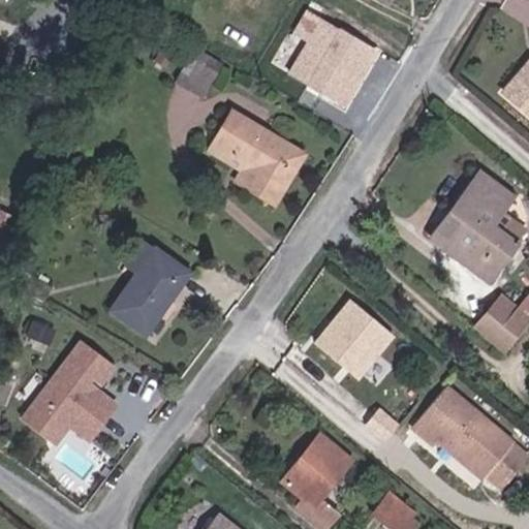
[(345,104),(375,53),(307,13),(296,33),(309,41),(296,65),(314,76),(310,85),(345,104)]
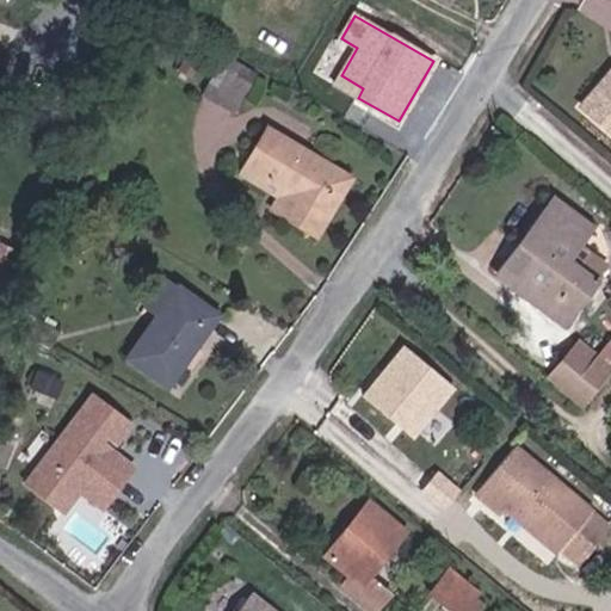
[(235,109),(245,92),(254,78),(222,60),(204,90),(235,109)]
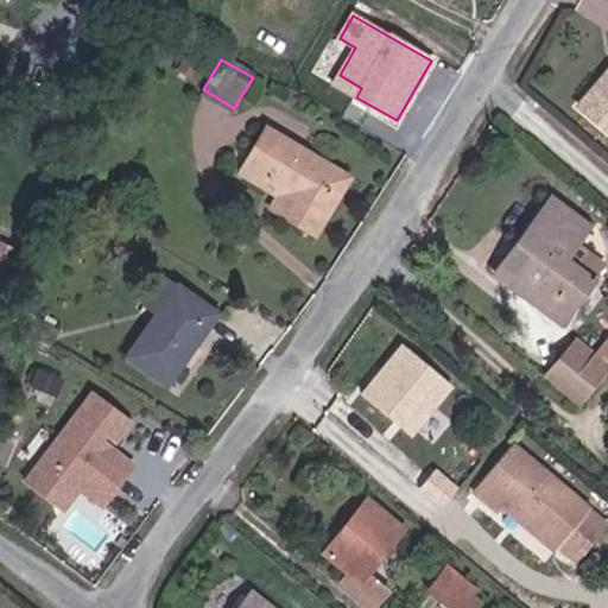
[(607,73),(577,109),(607,132),(607,73)]
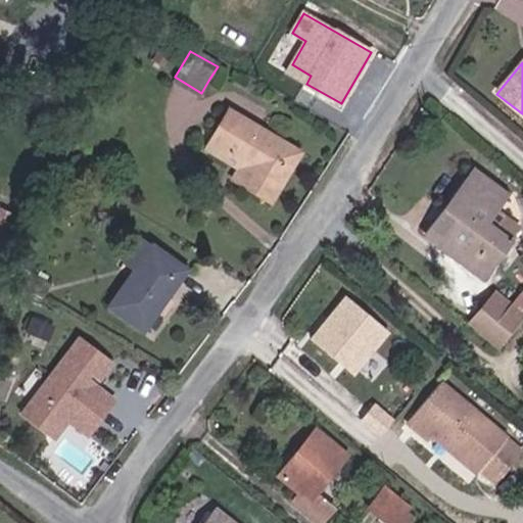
[(271,198),(300,150),(230,106),(211,136),(256,164),(245,182),(271,198)]
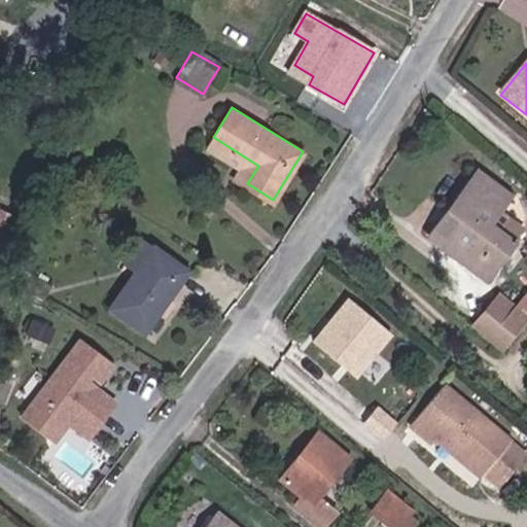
[(232,174),(247,183),(258,166),(213,137),(209,145),(238,164),(232,174)]
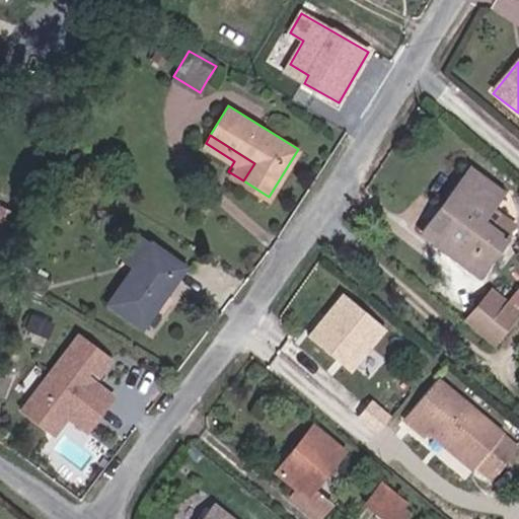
[(484,219),(486,216),(504,191),(472,166),(452,194),(484,219)]
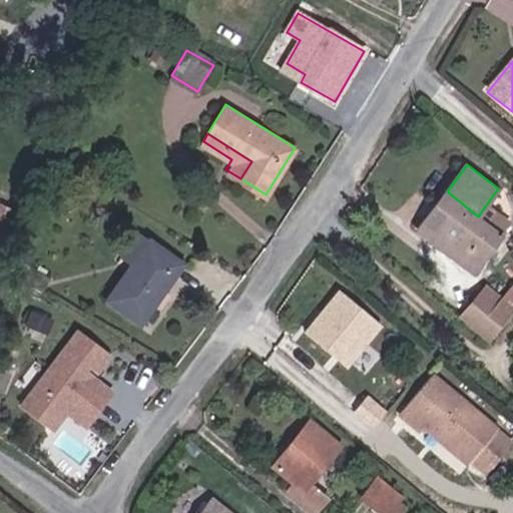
[(475,270),(501,235),(478,216),(447,191),(438,203),(450,212),(431,237),(475,270)]
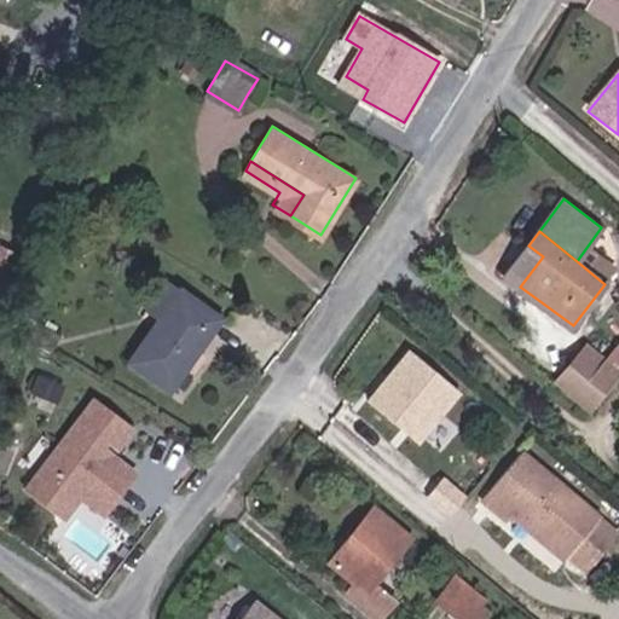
[(505,276),(520,287),(543,256),(528,246),(505,276)]
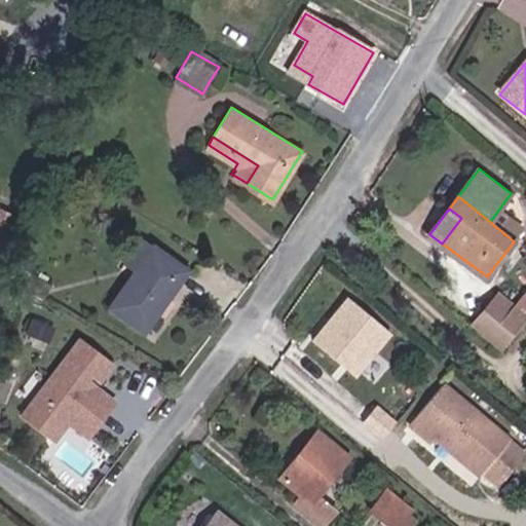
[(514,241),(517,237),(492,219),(490,222),(514,241)]
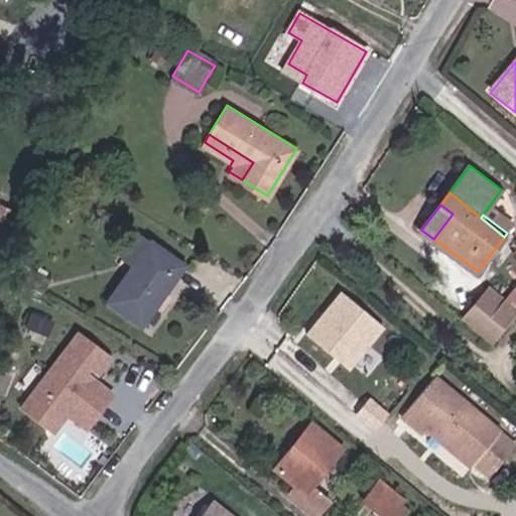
[(110,302),(146,323),(181,259),(146,239),(110,302)]
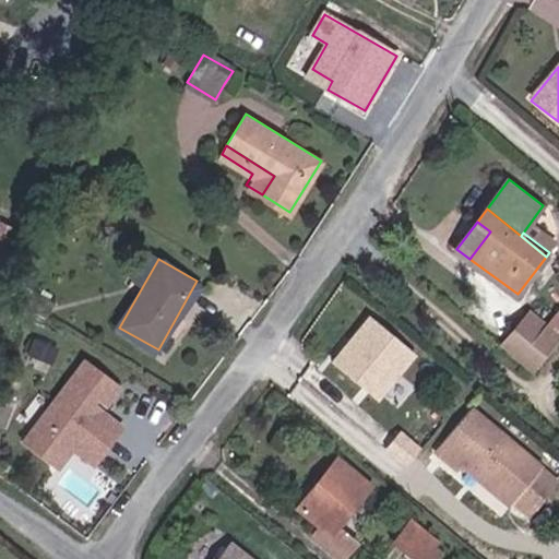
[(384,401),(424,349),(372,310),(333,361),(384,401)]
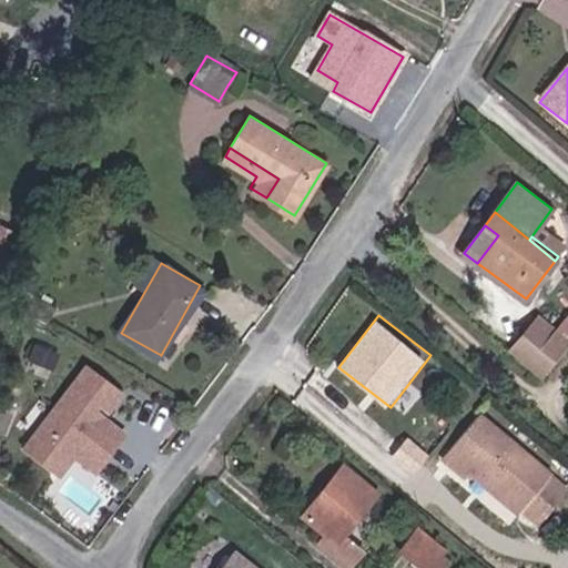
[(551,364),(565,347),(536,324),(524,341),(551,364)]
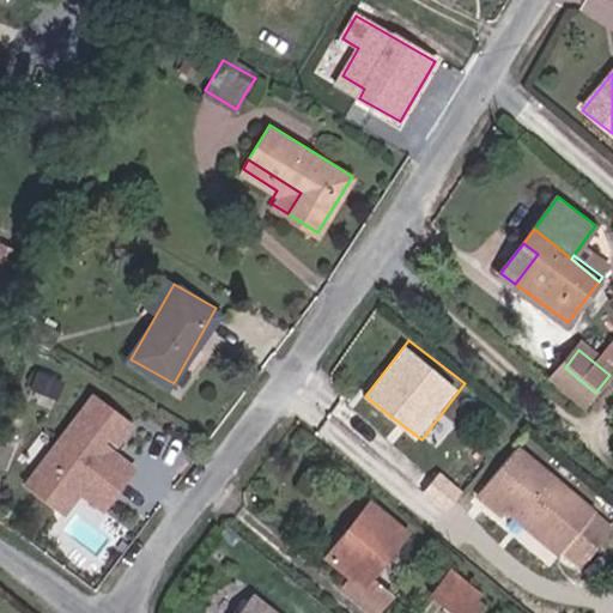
[(584,407),(595,393),(565,368),(553,383),(584,407)]
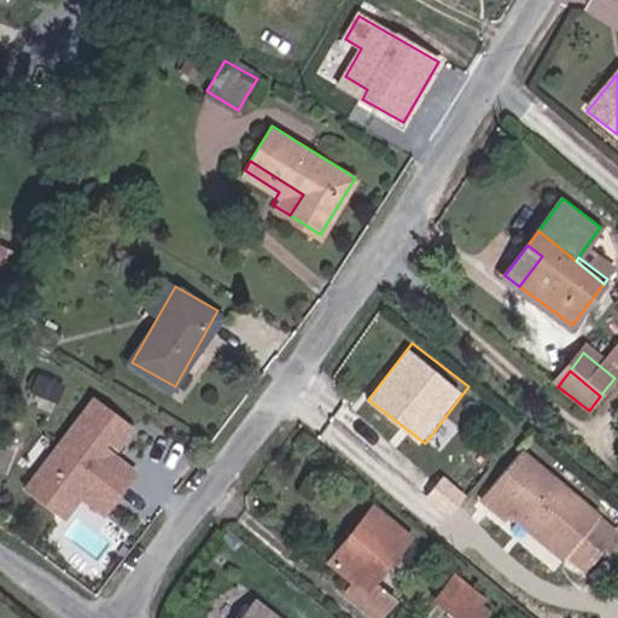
[(120,453),(139,424),(92,391),(25,488),(70,519),(82,500),(109,518),(143,470),(120,453)]
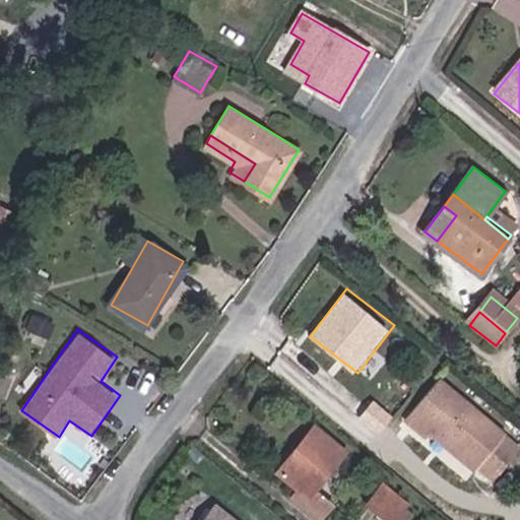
[(483,462),(507,432),(440,380),(408,420),(428,436),(437,425),(483,462)]
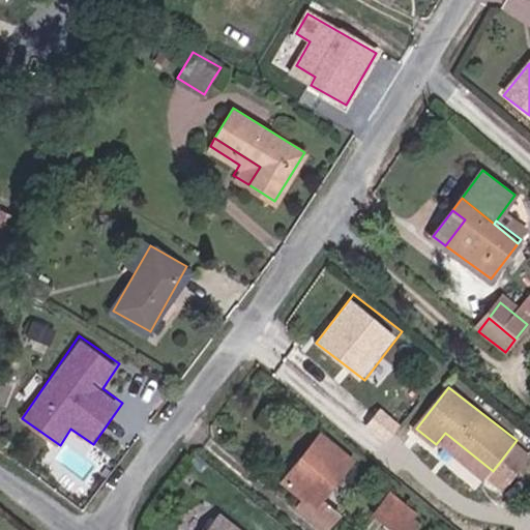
[(493,471),(506,481),(529,450),(517,440),(493,471)]
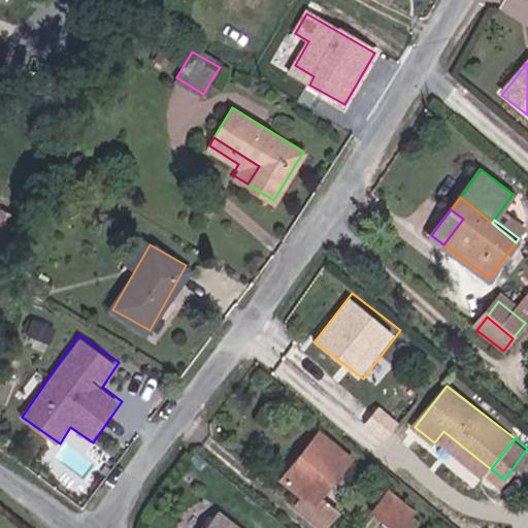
[(300,507),(333,469),(300,442),(261,489),(283,506),(275,514),(293,527),(312,527),(319,522),(300,507)]
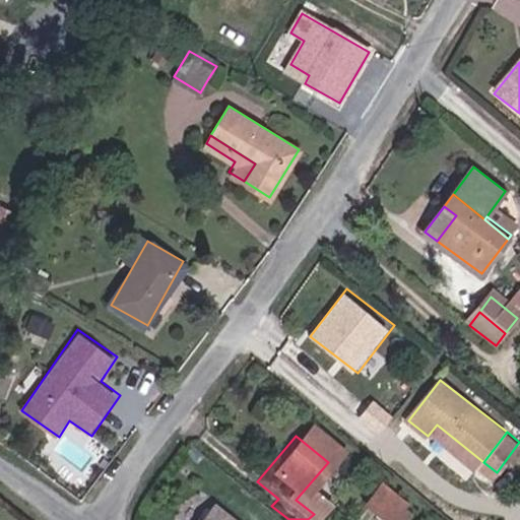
[(352,519),(384,519),(388,516),(364,497),(347,516),(352,519)]
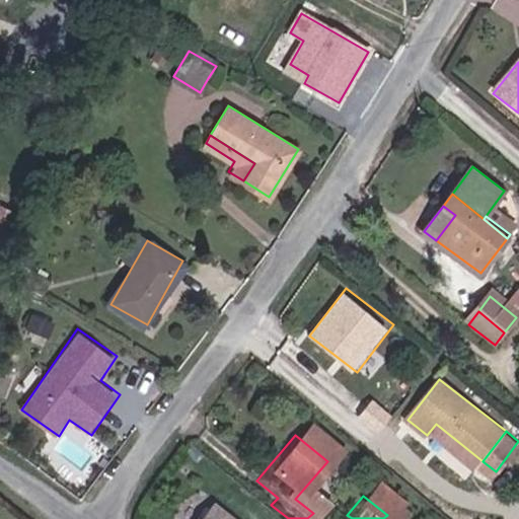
[(204,518),(232,518),(212,503),(201,517),(204,518)]
